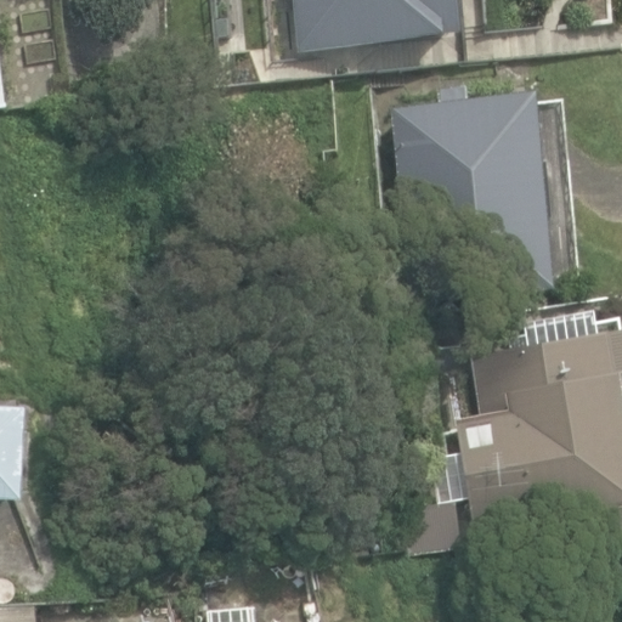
[(293,0),(299,54),(445,40),(441,0),(293,0)]
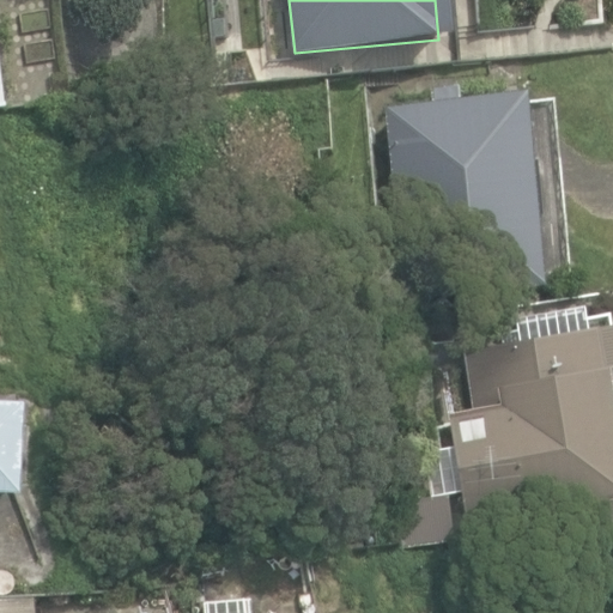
[(571,277),(553,102),(529,104),(528,92),(459,99),(456,85),(426,89),(428,103),(372,109),(393,308),(551,291),(550,279),(571,277)]
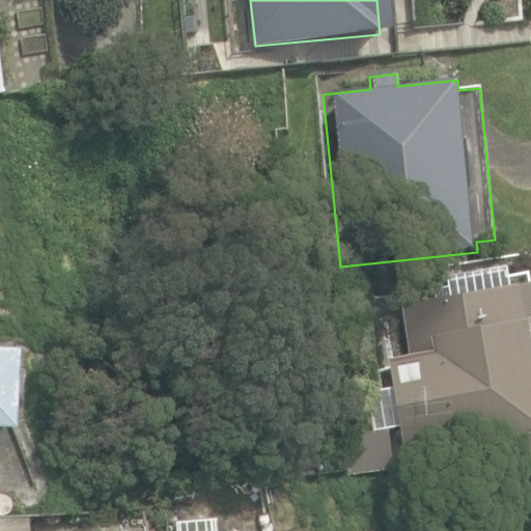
[(510,442),(514,462),(530,458),(530,252),(530,270),(530,271),(506,277),(506,272),(450,282),(450,295),(400,303),(409,359),(389,361),(406,457),(510,442)]
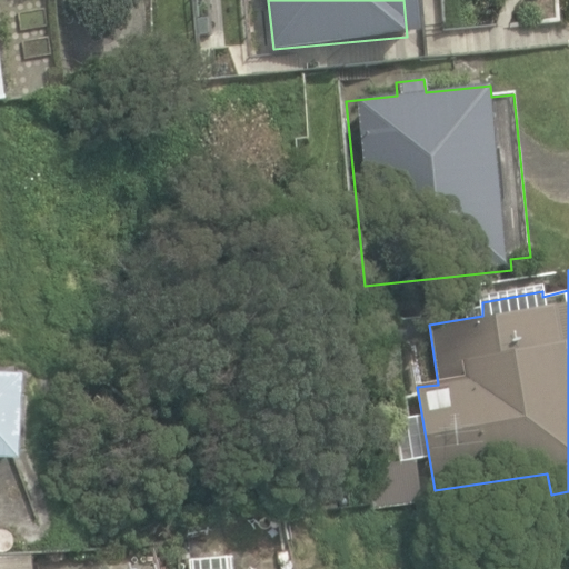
[(0,456),(18,458),(21,375),(0,373),(0,456)]
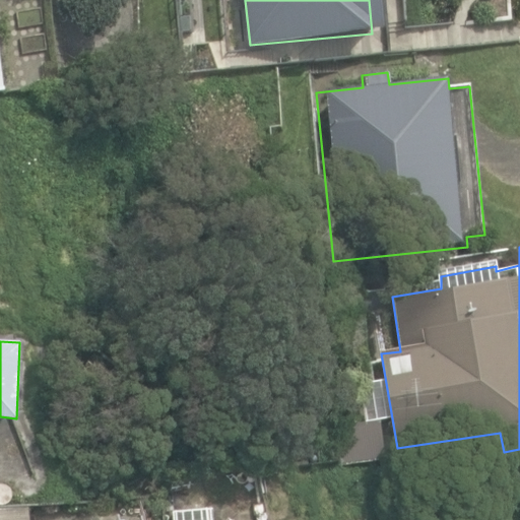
[(0,508),(0,519),(29,519),(28,507),(0,508)]
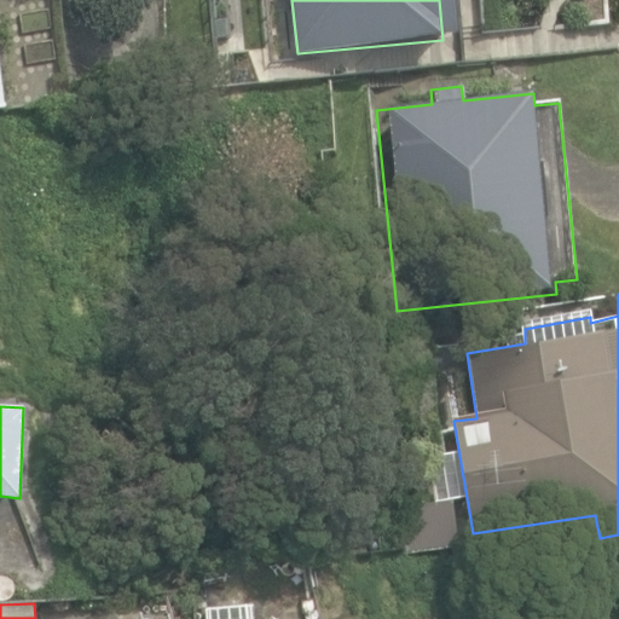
All buildings are outlined.
